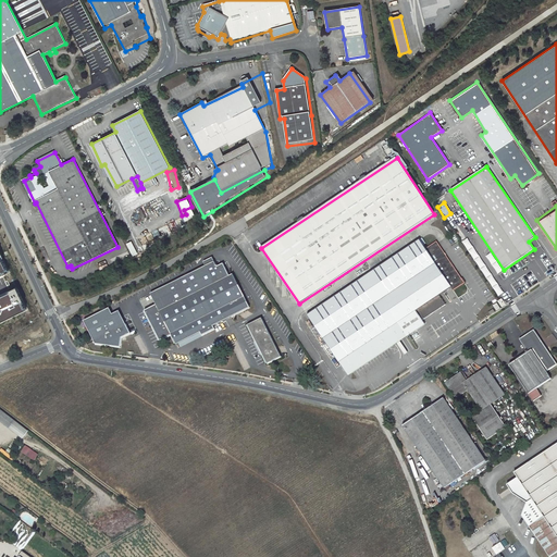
[(460,242),(498,296),(503,293),(466,238),(460,242)]
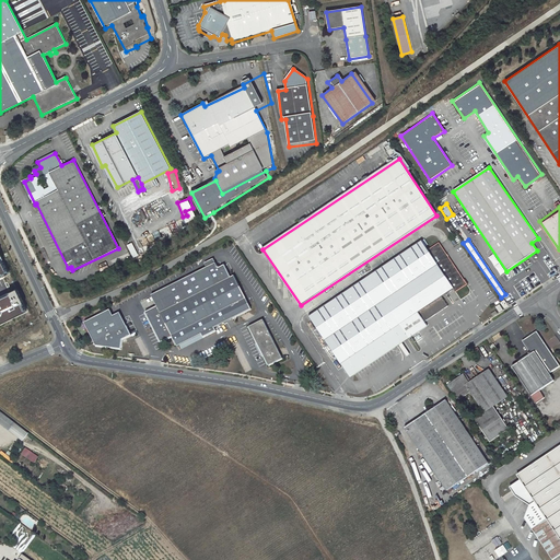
[(133,257),(139,255),(132,242),(127,244),(133,257)]
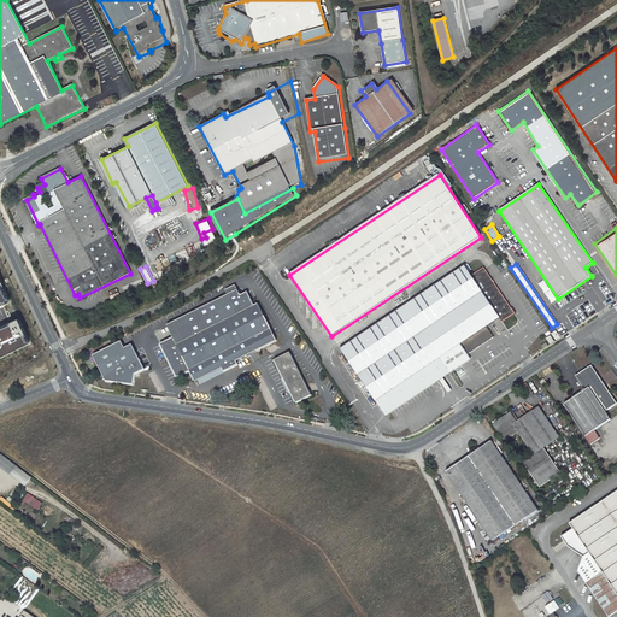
[(340,350),(376,401),(383,413),(389,413),(451,374),(440,359),(460,345),(468,356),(494,338),(487,327),(500,318),(503,322),(515,313),(483,268),(471,276),(464,266),(340,350)]
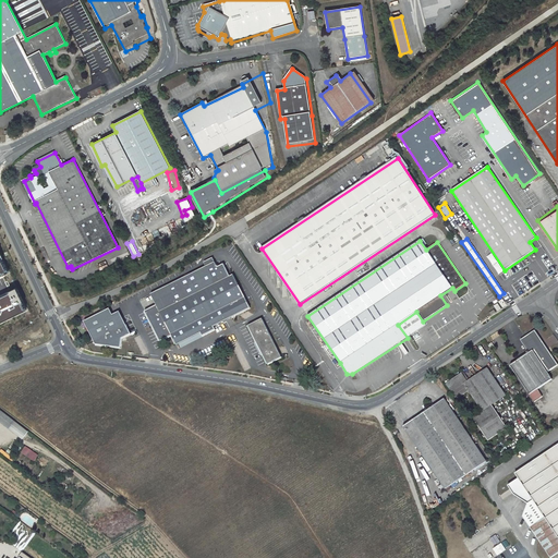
[(0,279),(10,275),(0,253),(0,279)]
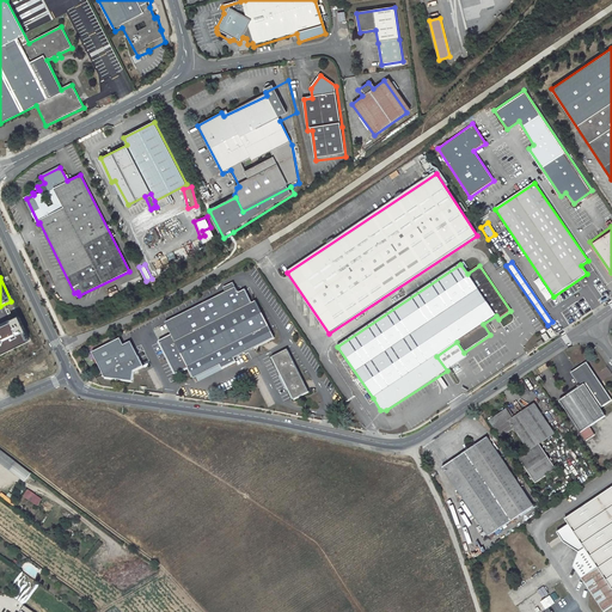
[(166,323),(172,336),(159,342),(176,375),(189,368),(194,379),(199,378),(221,366),(222,369),(237,362),(234,359),(275,340),(256,303),(252,304),(245,291),(238,294),(236,288),(166,323)]
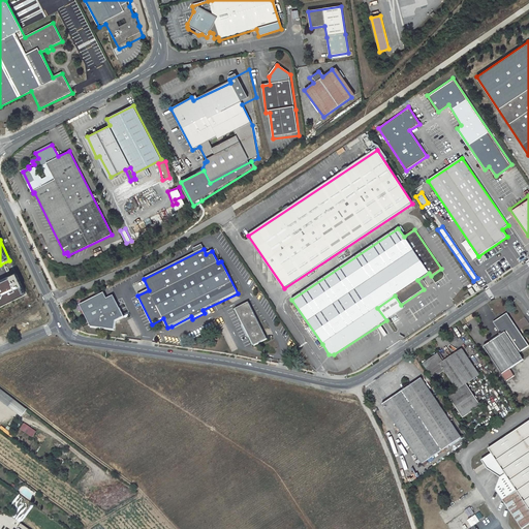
[(0,307),(26,296),(14,271),(7,275),(7,277),(0,280),(0,307)]
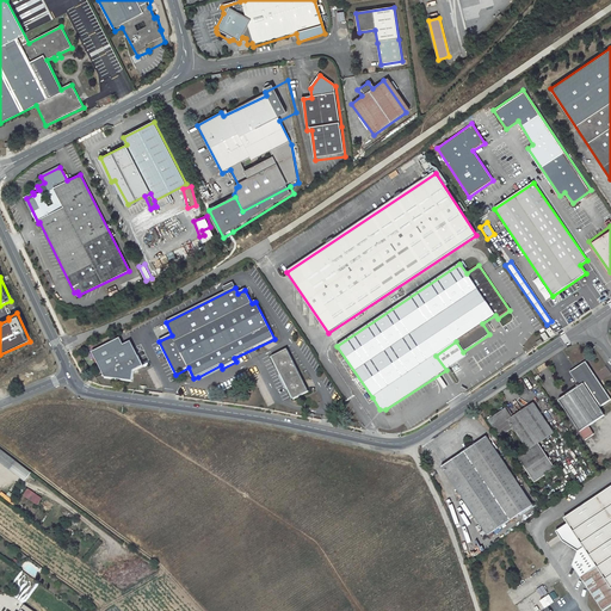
[(117,338),(90,352),(103,377),(129,381),(131,371),(141,366),(128,341),(121,345),(117,338)]
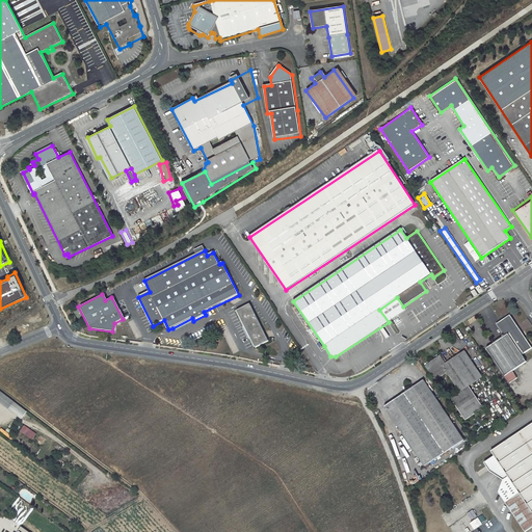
[(403,307),(397,297),(379,310),(389,322),(405,310),(403,307)]
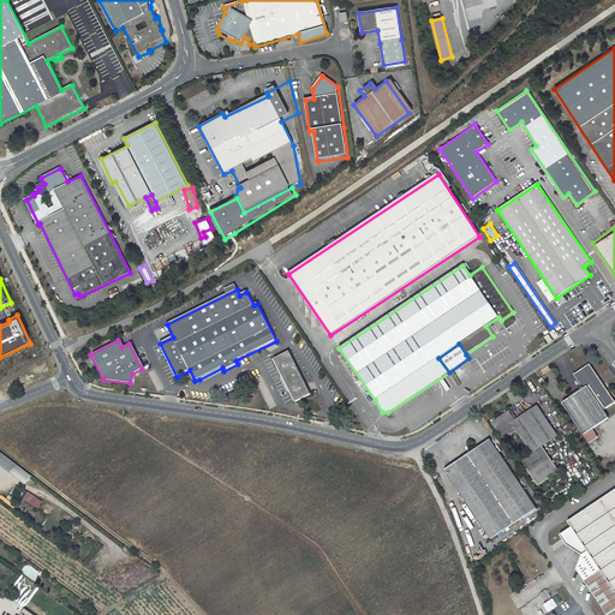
[(310,394),(288,351),(274,359),(296,401),(310,394)]
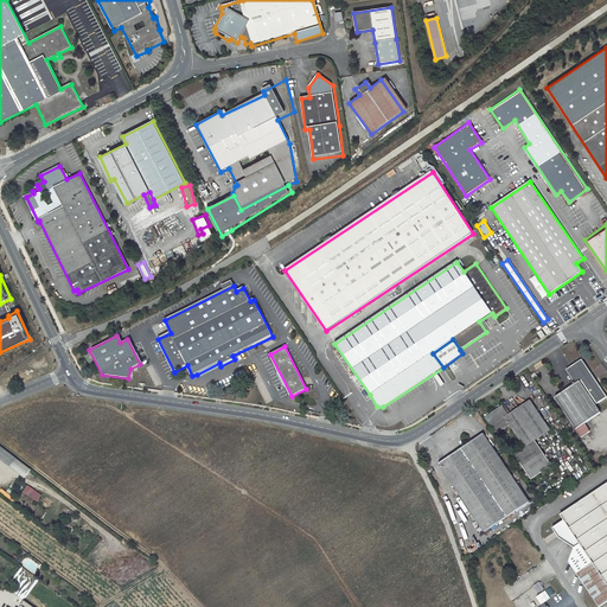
[(576,384),(555,398),(576,429),(581,438),(590,432),(585,423),(600,413),(595,404),(606,397),(581,360),(567,370),(576,384)]
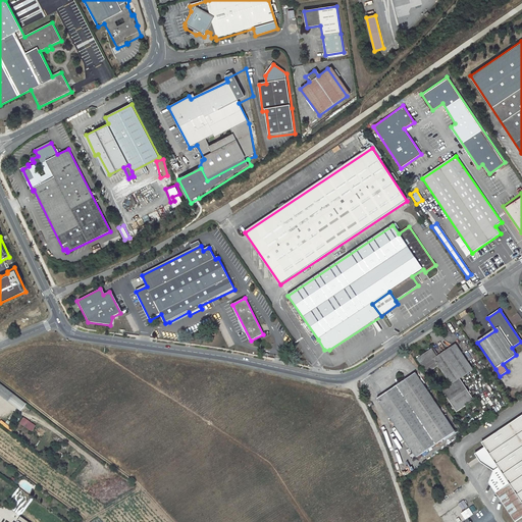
[(189,312),(169,322),(170,325),(190,315),(189,312)]
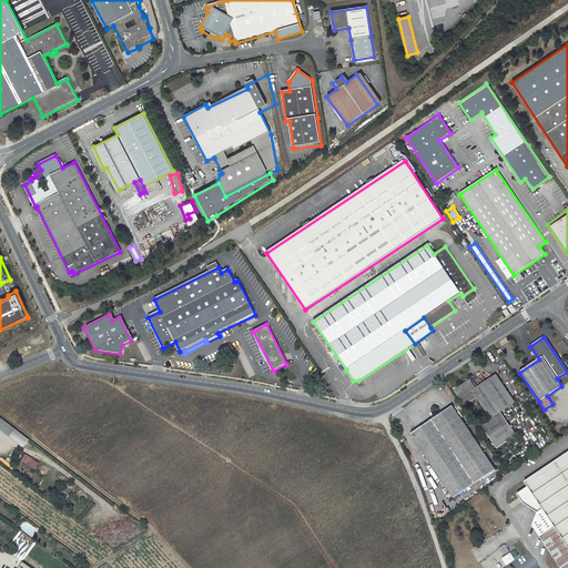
[(515,403),(496,375),(476,388),(470,379),(454,391),(465,406),(477,398),(492,419),(482,426),(484,429),(497,448),(516,436),(500,413),(515,403)]
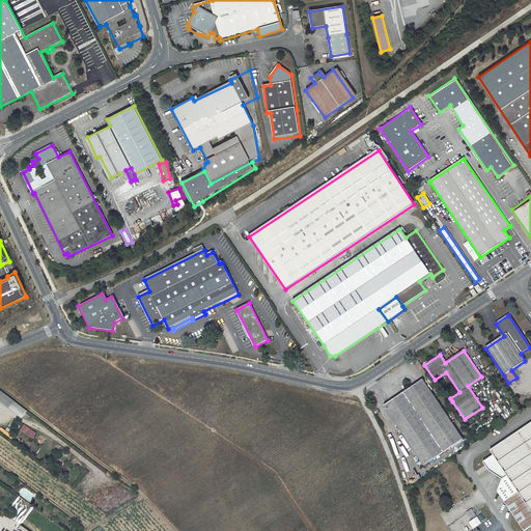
[(462,439),(422,381),(384,407),(423,465),(462,439)]
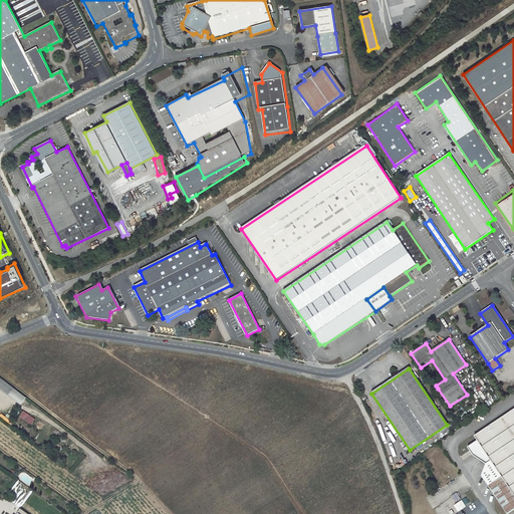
[(2,379),(0,381),(0,388),(9,396),(14,389),(2,379)]
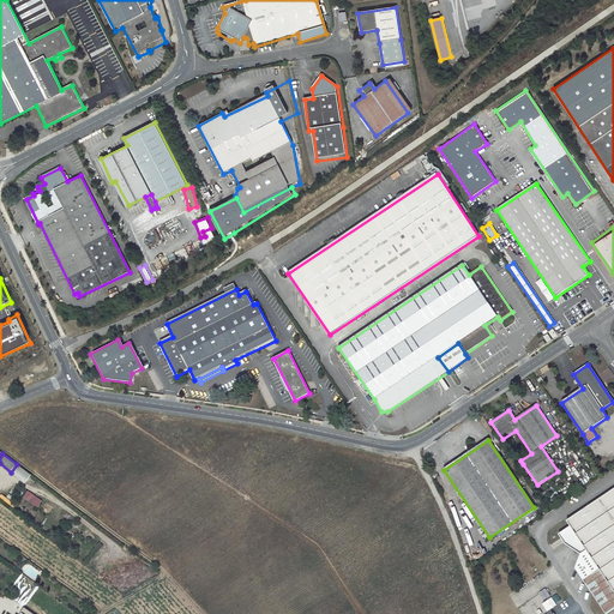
[(523,464),(519,467),(534,487),(537,485),(523,464)]
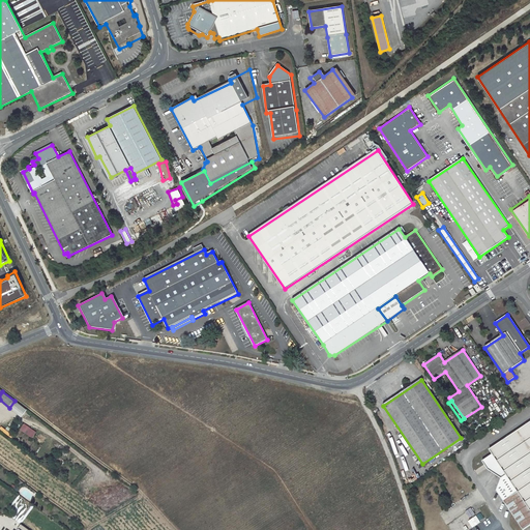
[(529,524),(529,421),(489,450),(494,457),(510,480),(497,490),(518,522),(523,529),(529,524)]
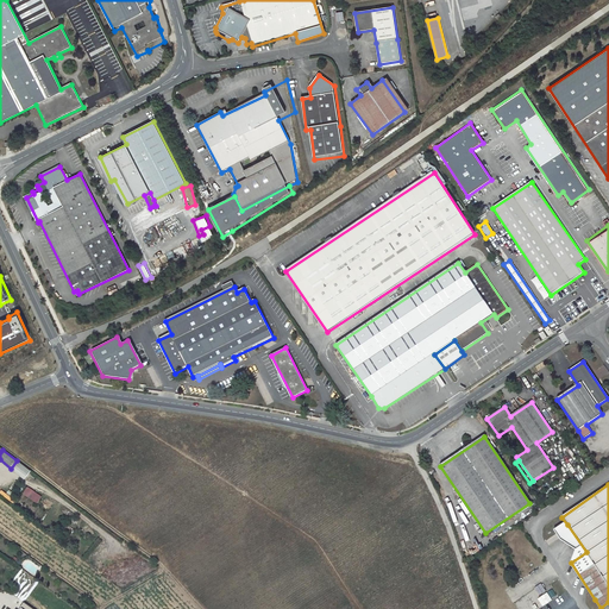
[(26,487),(24,495),(32,497),(35,489),(26,487)]
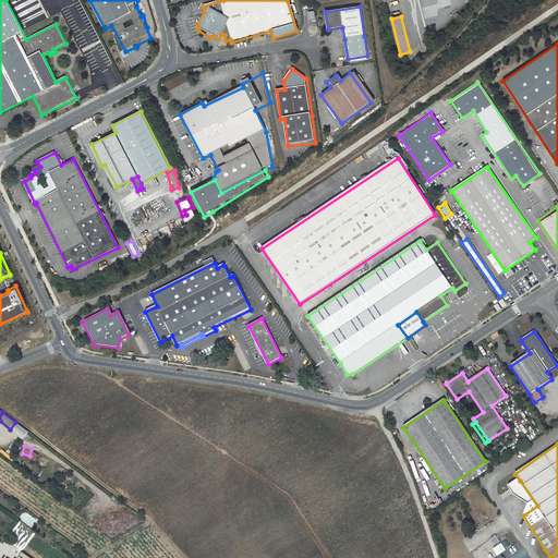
[(520,481),(514,485),(529,506),(520,511),(523,516),(537,506),(520,481)]
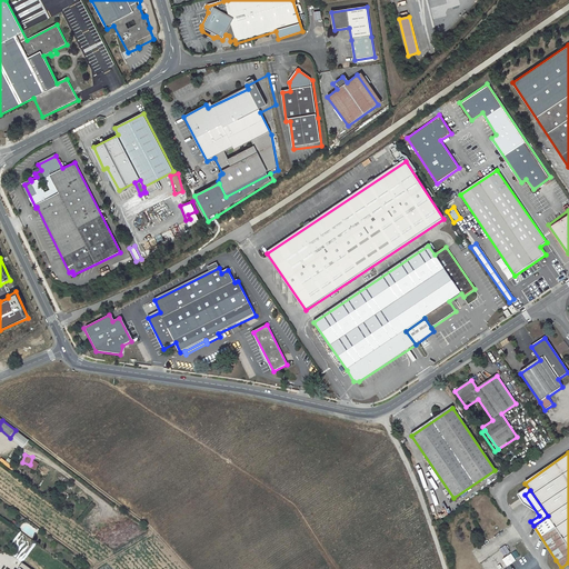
[(469,552),(478,561),(483,557),(475,547),(469,552)]
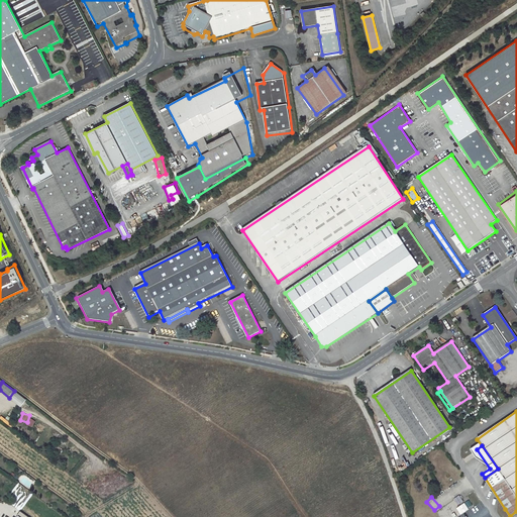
[(464,510),(473,506),(469,500),(460,504),(464,510)]
